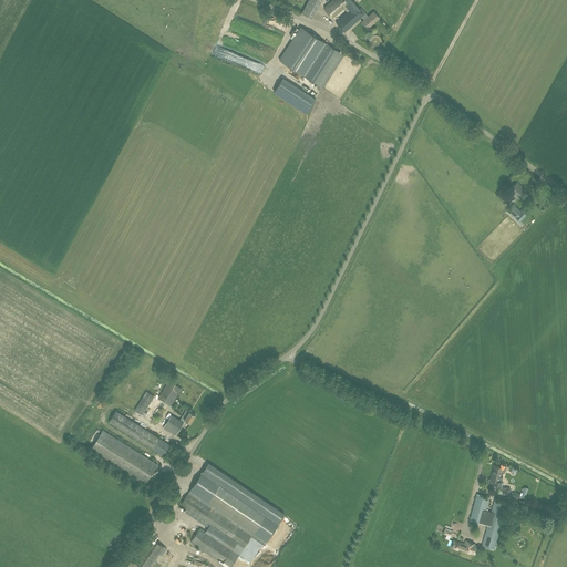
[(310,0),(306,12),(316,17),(321,0),(310,0)]
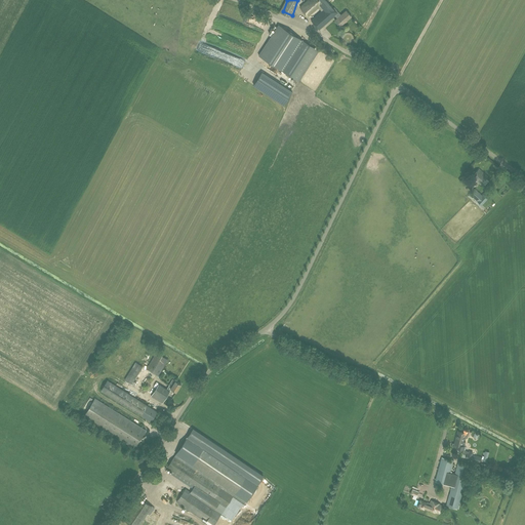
[(335,15),(339,12),(338,11),(334,6),(333,8),(326,0),(308,0),(300,6),(308,15),(321,5),(323,7),(322,8),(323,9),(311,19),(319,29),(335,15)]
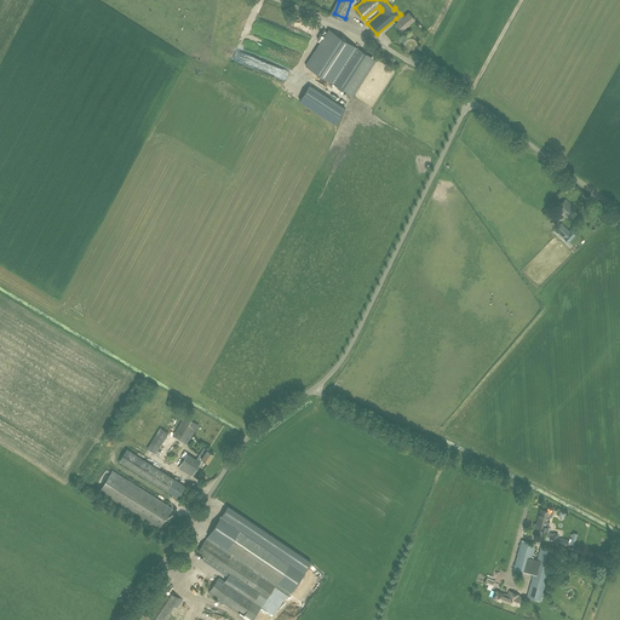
[(403,17),(401,15),(396,18),(399,21),(396,23),(402,30),(415,19),(409,12),(403,17)]
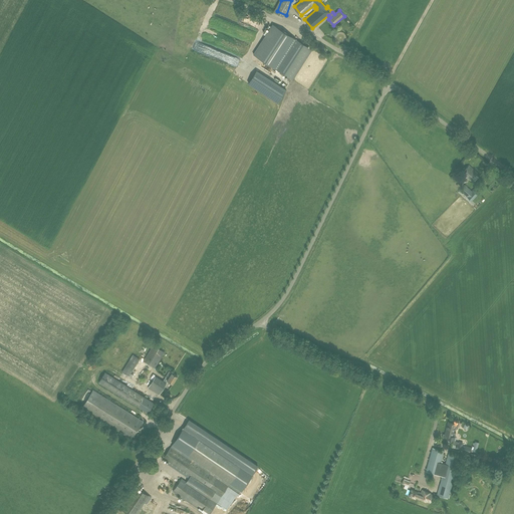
[(253,54),(292,80),(312,50),(273,24),(253,54)]
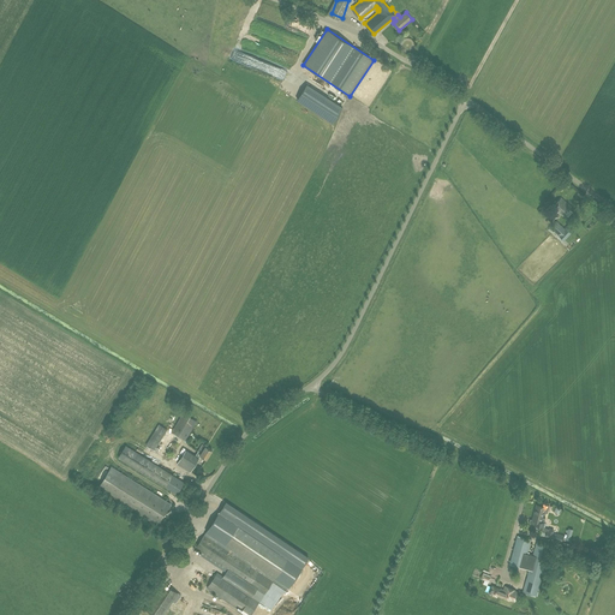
[(288,46),(293,48),(298,36),(290,34),(286,42),(290,43),(288,46)]
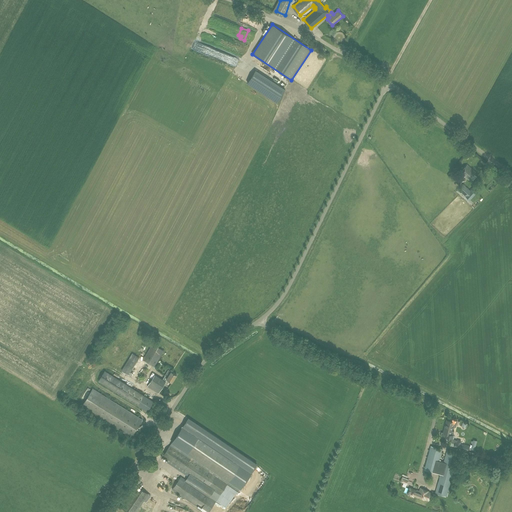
[(285,90),(254,70),(246,83),(276,103),(285,90)]
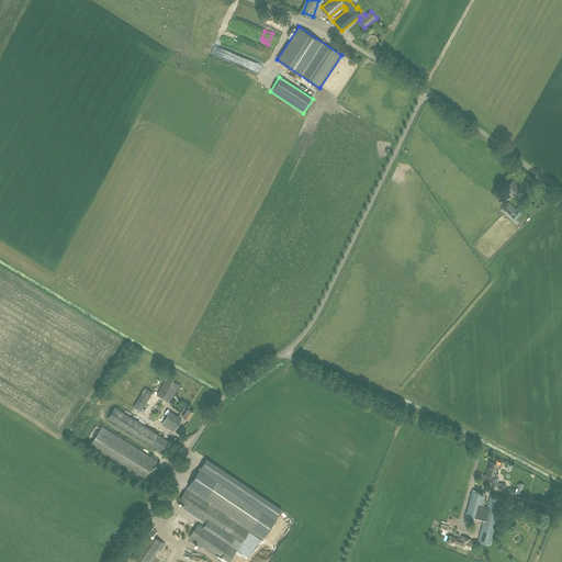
[(521,189),(513,181),(505,189),(506,190),(505,191),(509,194),(510,193),(515,198),(521,189)]
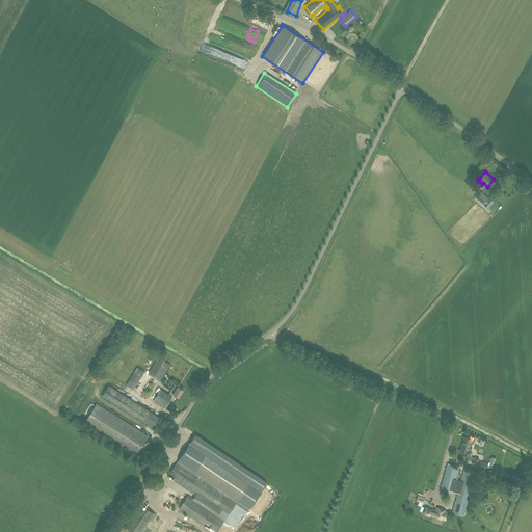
[(488,197),(481,191),(476,196),(487,208),(498,196),(493,192),(488,197)]
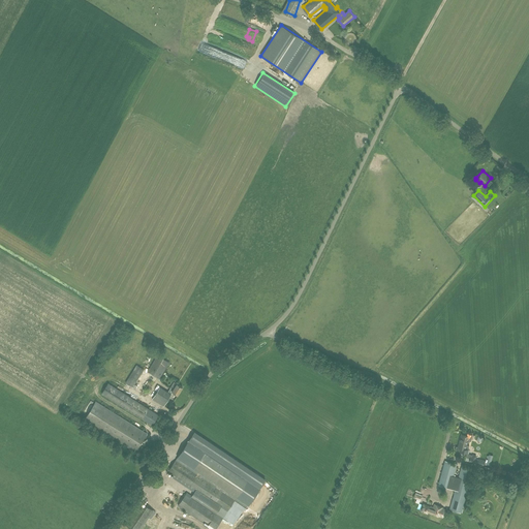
[(158,356),(152,380),(158,382),(160,377),(164,378),(169,360),(158,356)]
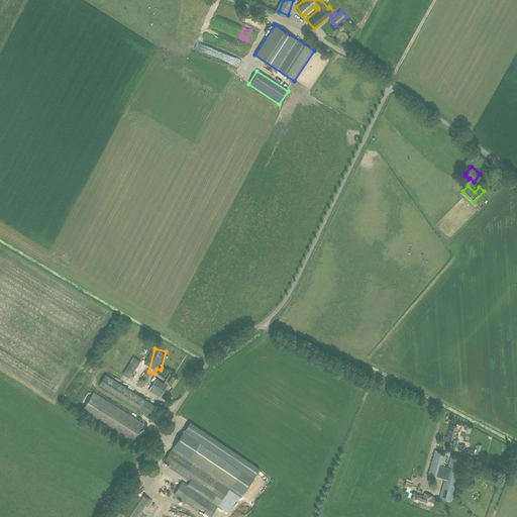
[(133,378),(141,363),(134,359),(127,375),(133,378)]
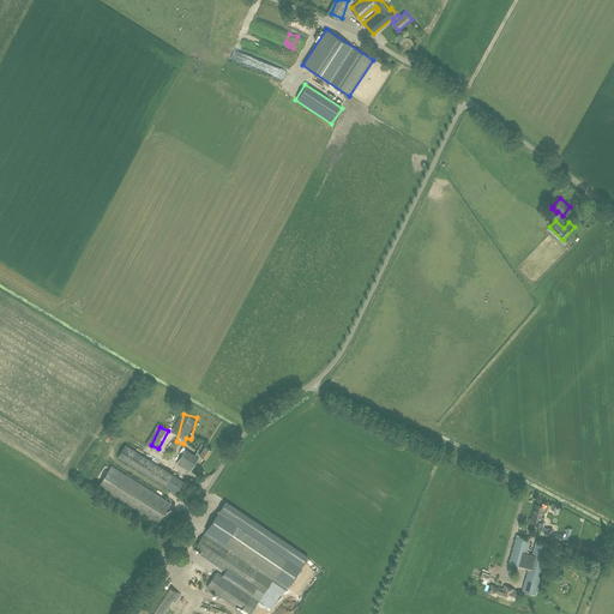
[(178,464),(190,473),(200,456),(206,459),(212,450),(206,446),(202,453),(198,451),(194,456),(186,451),(178,464)]
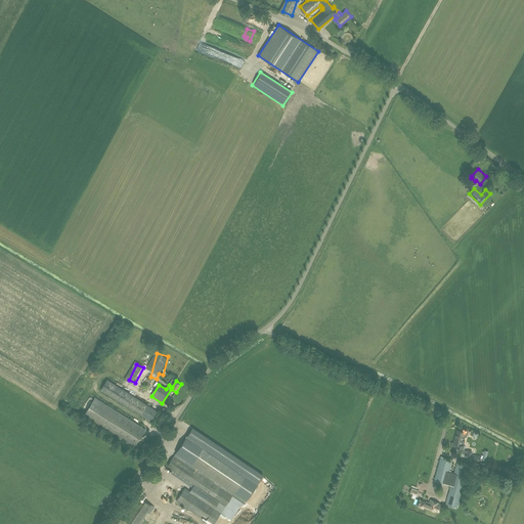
[(150,418),(155,413),(150,408),(145,412),(150,418)]
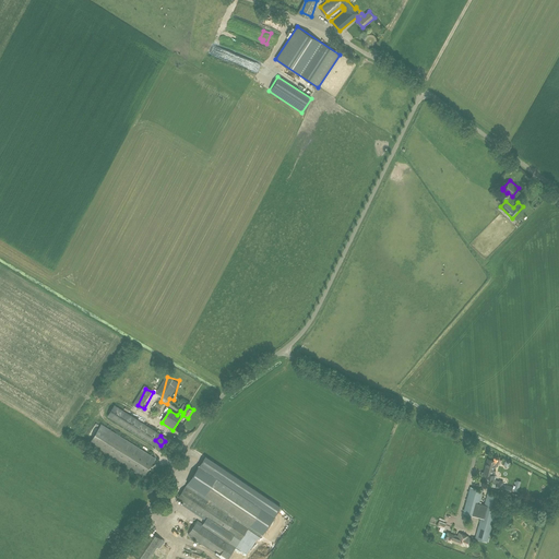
[(142,458),(152,464),(155,459),(145,453),(142,458)]
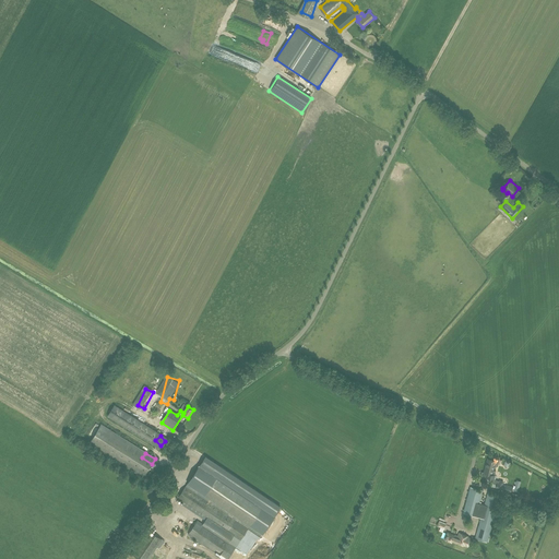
[(189,534),(221,556),(225,558),(227,558),(238,545),(232,540),(234,535),(240,540),(248,528),(240,523),(242,520),(263,533),(282,506),(206,455),(188,483),(214,500),(211,503),(186,487),(180,496),(178,494),(176,497),(211,520),(206,526),(198,521),(189,534)]
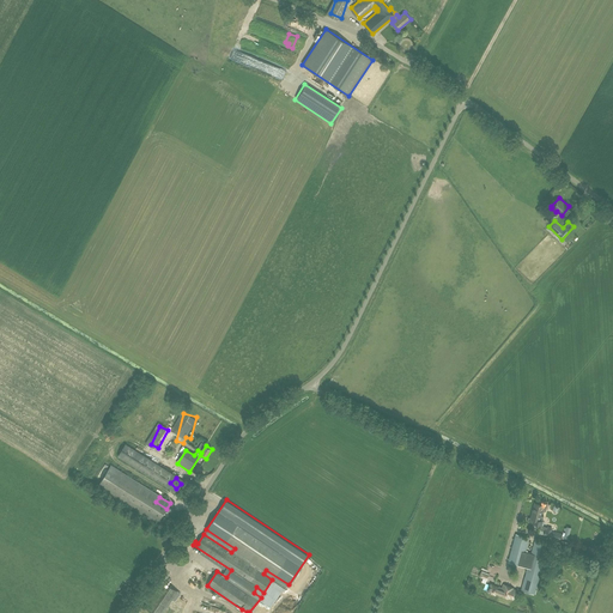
[(527,522),(542,526),(544,521),(540,520),(542,509),(545,510),(547,503),(540,501),(540,504),(534,503),(530,519),(528,517),(527,522)]
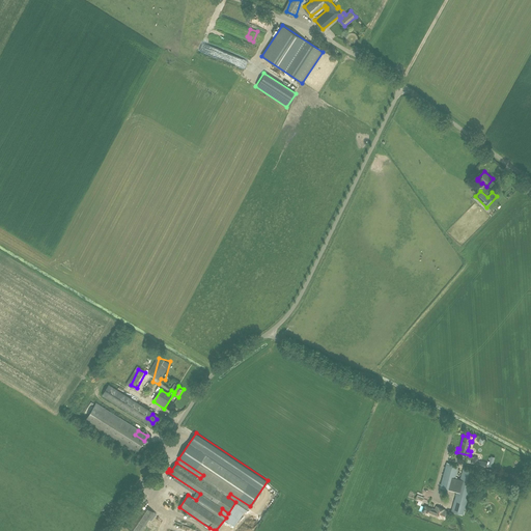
[(477,459),(478,457),(474,455),(473,458),(472,458),(470,464),(479,466),(481,460),(480,460),(477,459)]
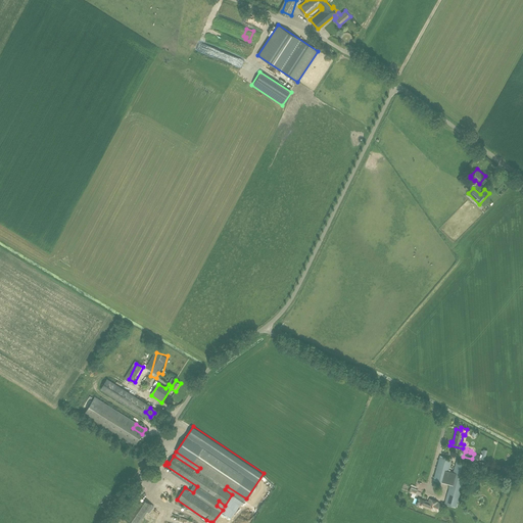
[(445,483),(448,471),(452,459),(440,456),(433,479),(445,483)]
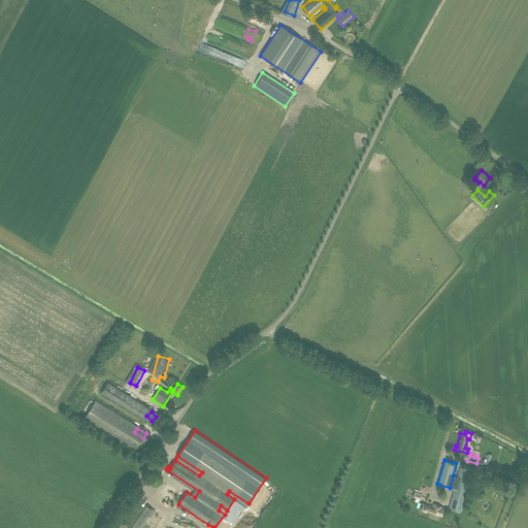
[(453,475),(450,488),(454,489),(449,508),(461,512),(473,467),(461,464),(457,476),(453,475)]
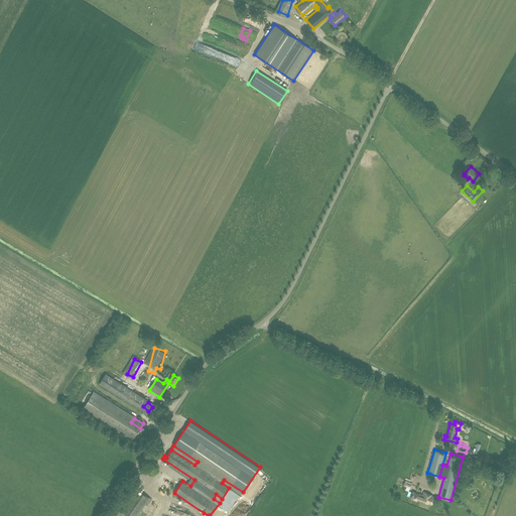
[(137,489),(122,511),(129,515),(137,515),(150,498),(137,489)]
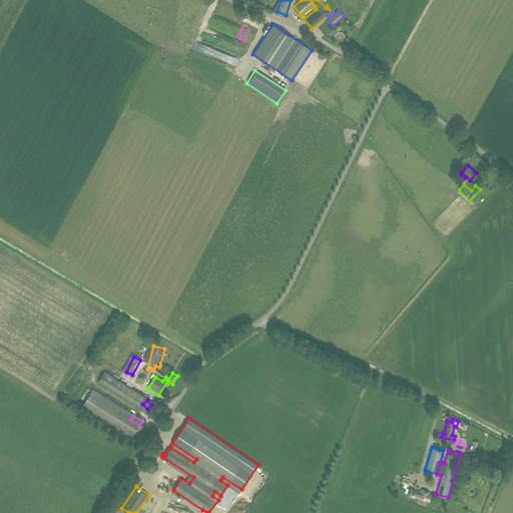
[(415,496),(418,498),(422,489),(421,489),(419,493),(416,492),(417,491),(410,488),(408,495),(414,497),(415,496)]
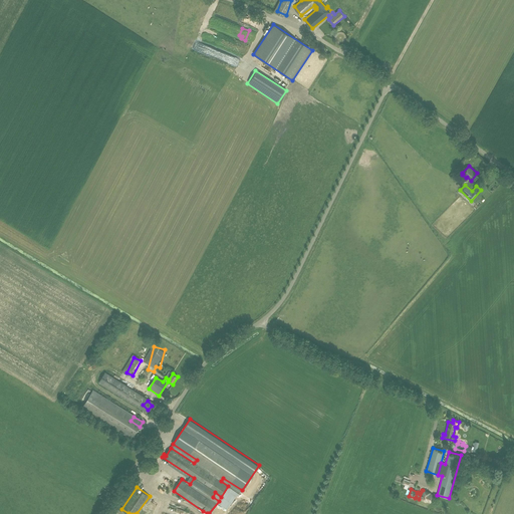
[(423,490),(419,499),(427,502),(427,501),(430,502),(433,495),(430,494),(431,493),(423,490)]
